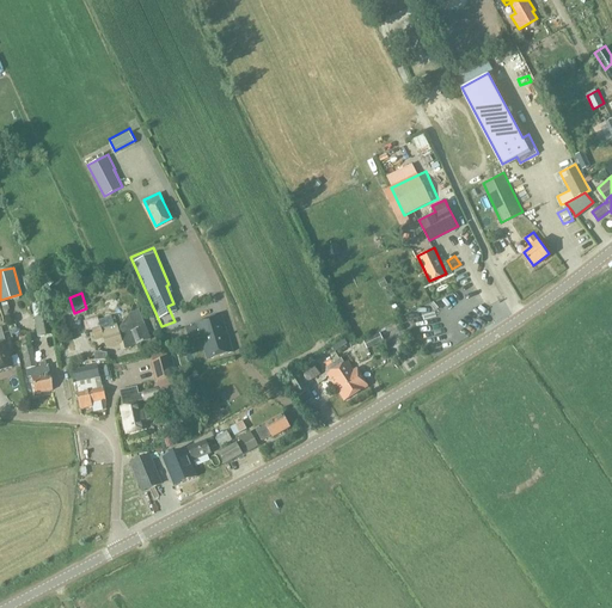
[(32,302),(37,336),(51,333),(48,313),(47,313),(46,301),(32,302)]
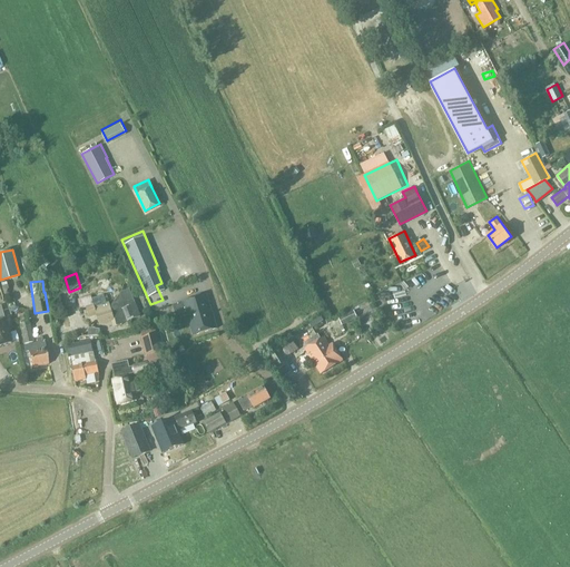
[(180,315),(187,313),(194,333),(216,326),(206,293),(184,300),(183,299),(176,301),(180,315)]
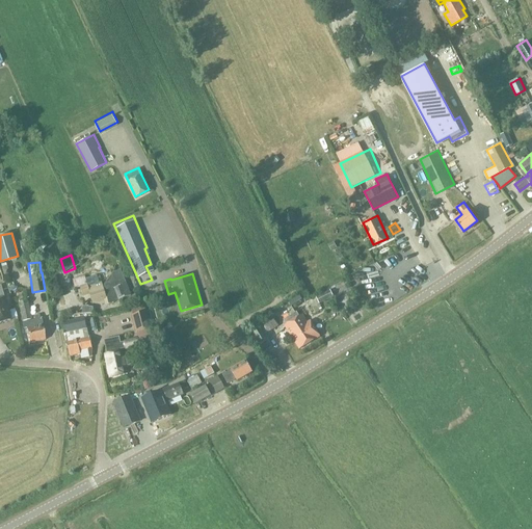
[(132,293),(126,278),(118,281),(121,285),(115,287),(114,285),(105,288),(102,280),(88,284),(85,274),(73,276),(75,287),(81,286),(83,295),(90,293),(94,301),(105,298),(106,302),(132,293)]
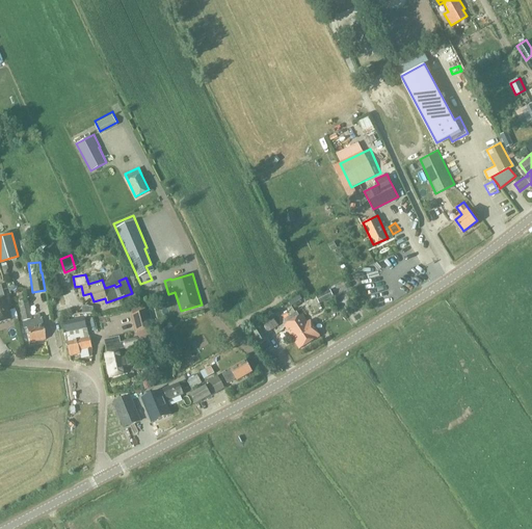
[(0,320),(10,318),(1,284),(0,284),(0,320)]
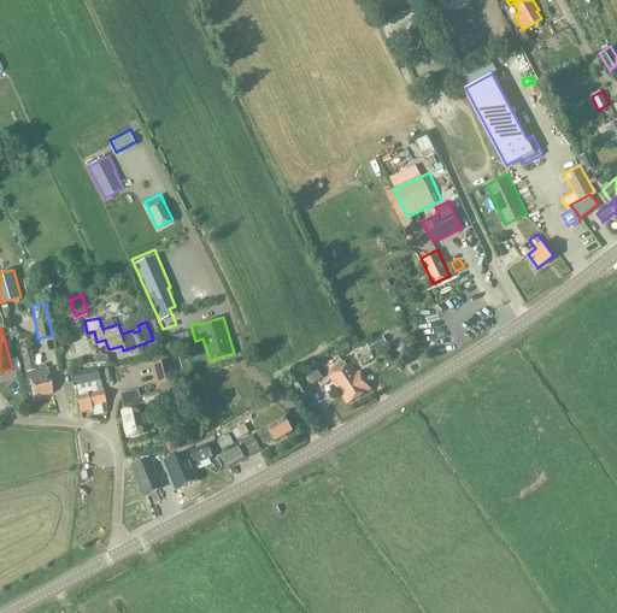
[(370,351),(387,342),(383,334),(366,342),(370,351)]
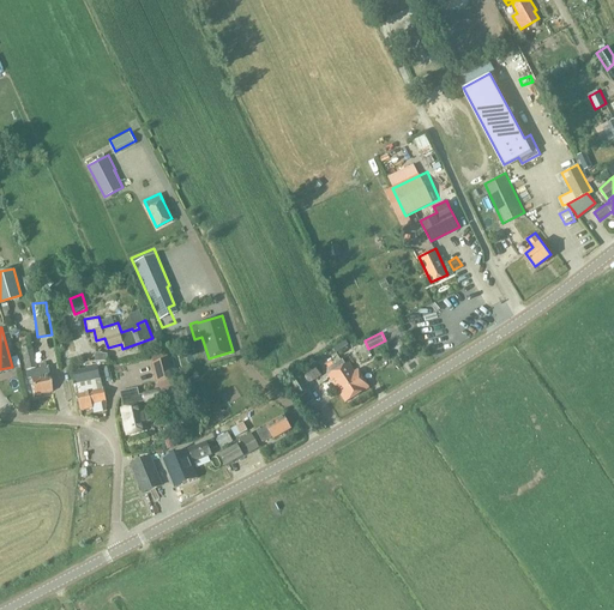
[(36,366),(30,334),(19,337),(22,346),(20,346),(25,368),(36,366)]
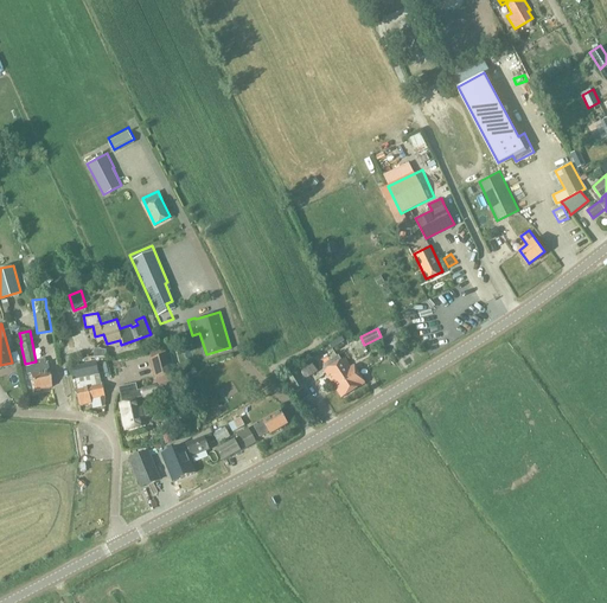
[(332,347),(345,339),(342,334),(328,342),(332,347)]
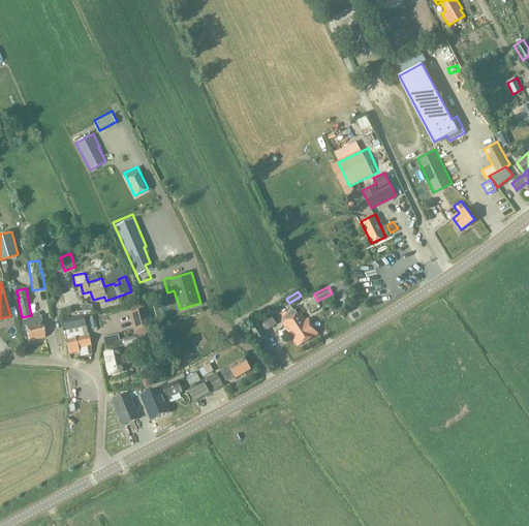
[(278,322),(292,314),(286,304),(279,309),(247,328),(261,352),(267,349),(260,339),(269,335),(267,331),(278,323),(278,322)]
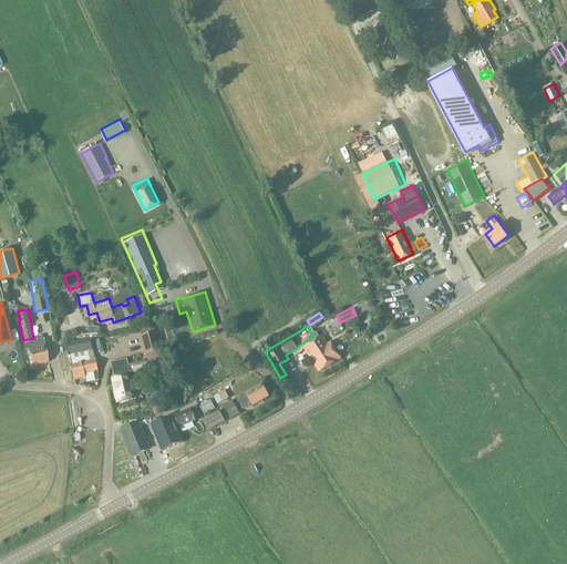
[(142,334),(141,334),(145,352),(146,352),(162,348),(157,329),(156,330),(142,334)]
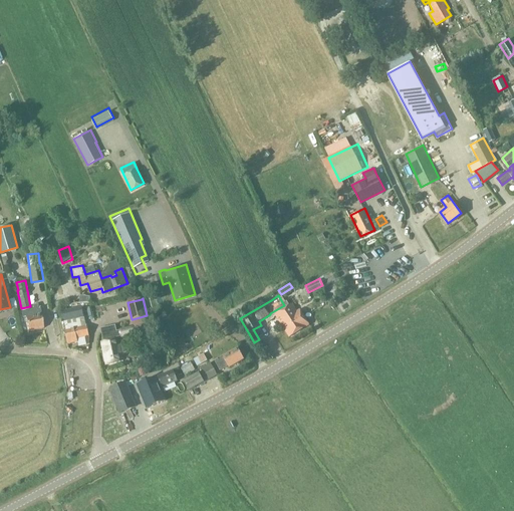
[(26,315),(26,316),(28,329),(44,326),(41,313),(40,305),(39,306),(38,302),(32,303),(33,307),(21,309),(23,315),(26,315)]
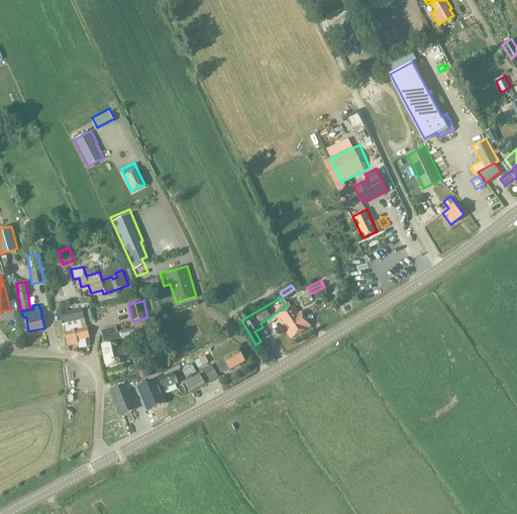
[(294,305),(278,315),(291,335),(310,325),(301,311),(299,312),(294,305)]
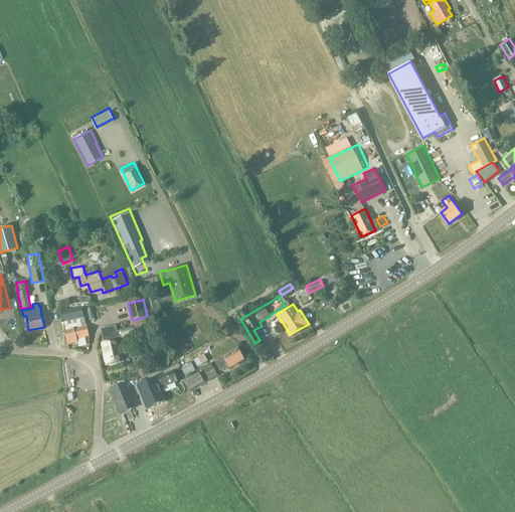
[(81,306),(61,310),(63,321),(64,321),(84,316),(81,306)]
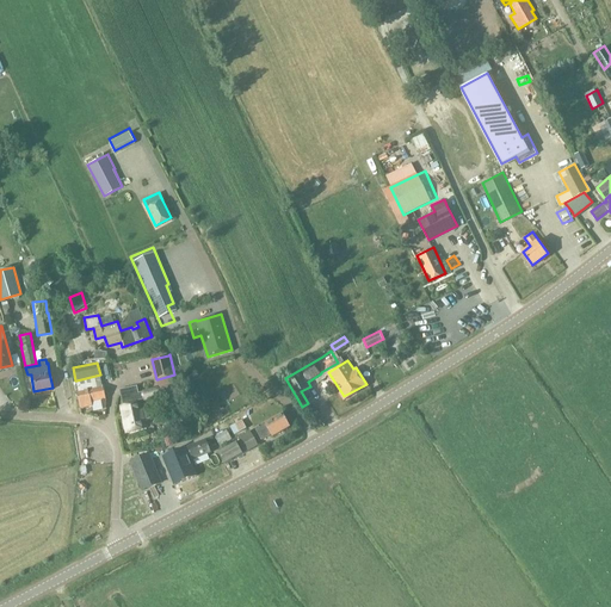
[(119,388),(123,403),(121,404),(127,431),(147,426),(141,400),(140,400),(144,398),(161,395),(160,392),(162,392),(164,396),(172,394),(170,383),(164,384),(164,385),(159,386),(159,385),(143,389),(143,390),(139,391),(137,384),(119,388)]
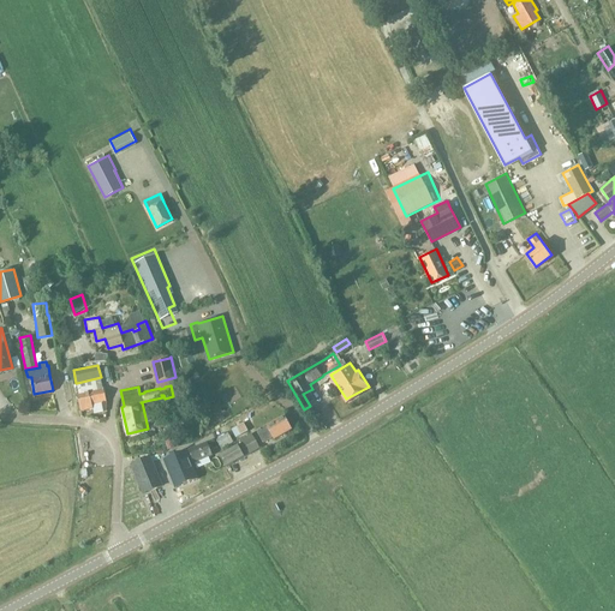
[(106,400),(103,388),(79,393),(77,394),(81,409),(93,407),(93,403),(106,400)]
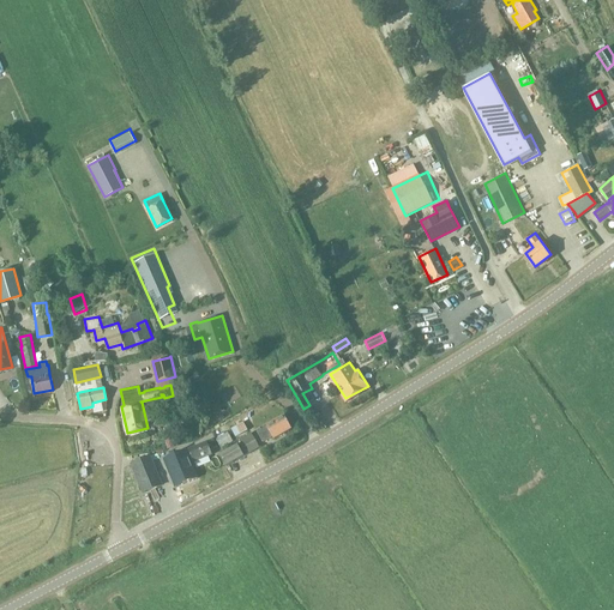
[(283,415),(257,430),(263,441),(272,435),(274,438),(290,427),(283,415)]
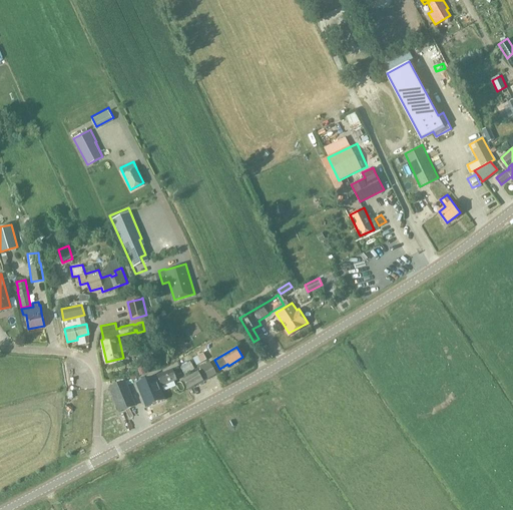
[(197,364),(207,359),(203,351),(193,357),(197,364)]
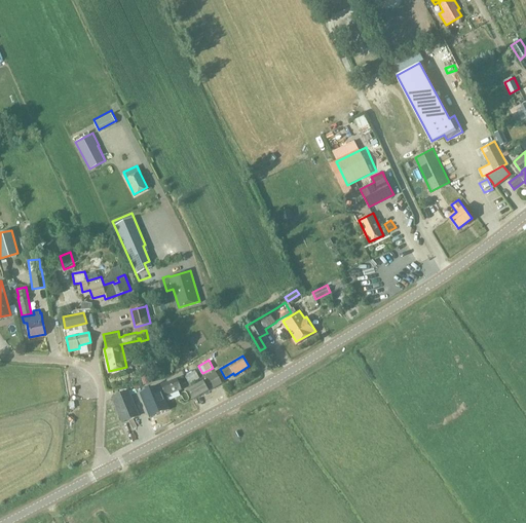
[(190,382),(200,376),(195,369),(185,375),(190,382)]
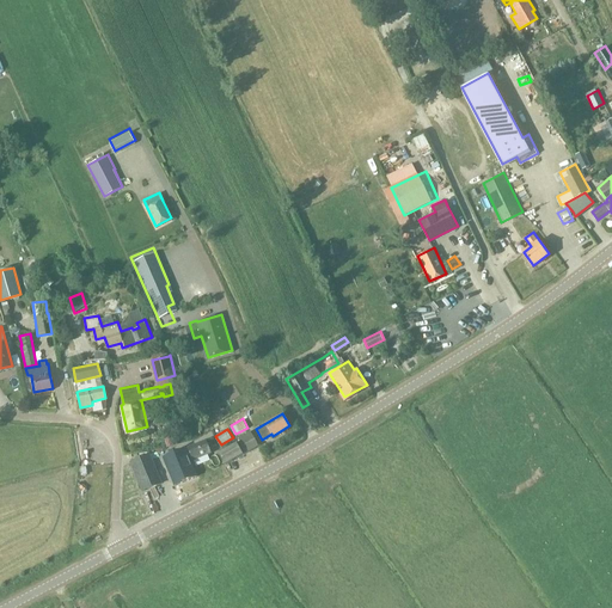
[(237,442),(243,453),(243,454),(258,444),(250,430),(238,436),(240,440),(237,442)]
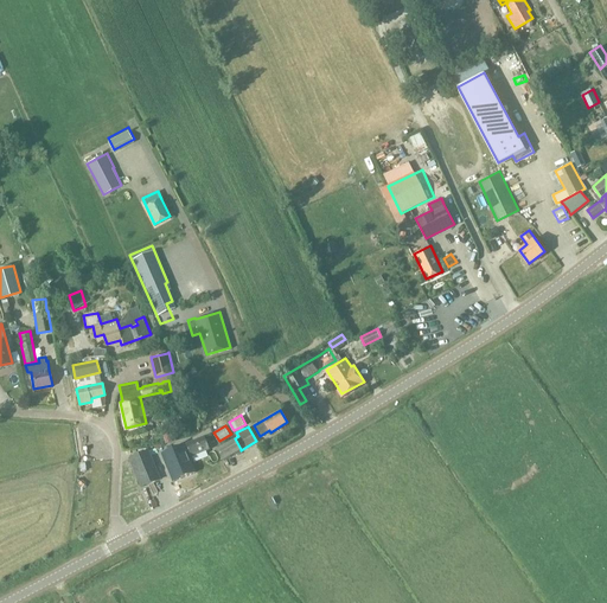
[(211,432),(204,435),(186,442),(192,455),(210,448),(208,443),(215,440),(211,432)]
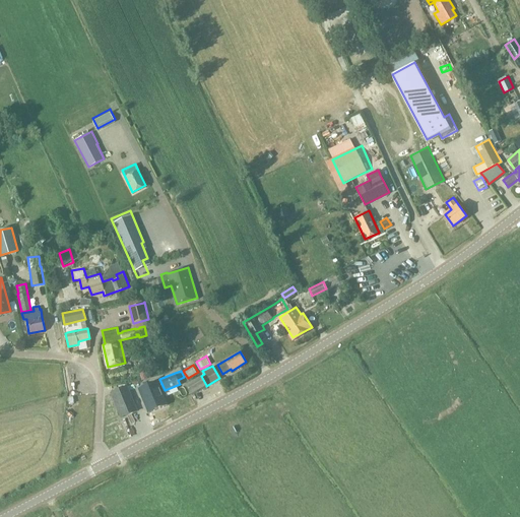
[(206,385),(201,376),(187,384),(192,394),(206,385)]
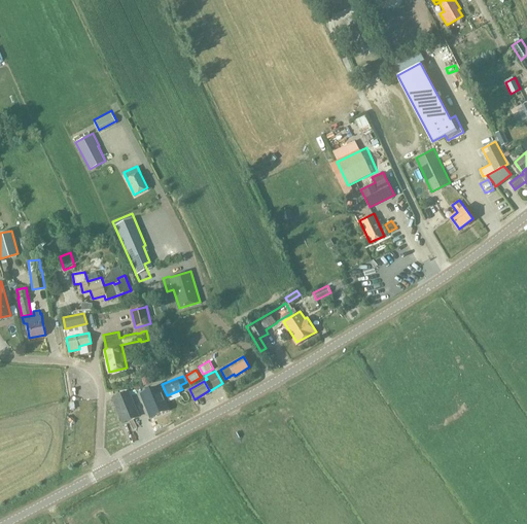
[(161,388),(141,396),(151,420),(170,412),(161,388)]
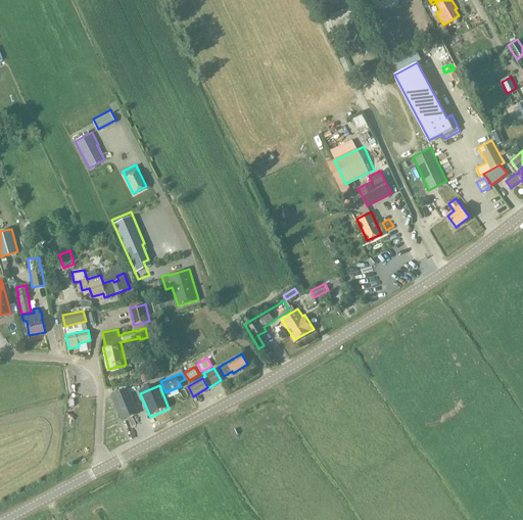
[(124,420),(131,417),(138,414),(128,387),(113,393),(124,420)]
